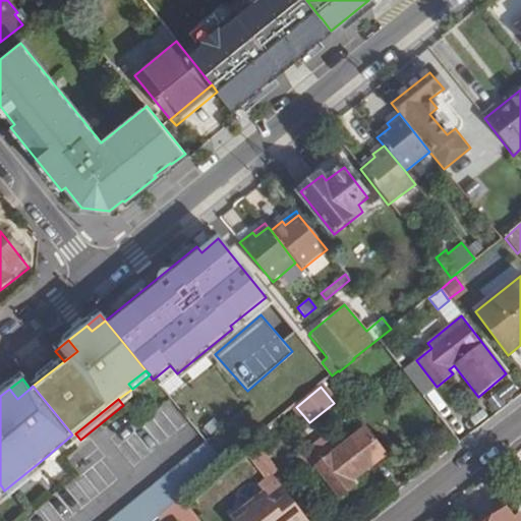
[(189,424),(205,443),(223,466),(246,448),(250,444),(226,414),(208,429),(197,418),(189,424)]
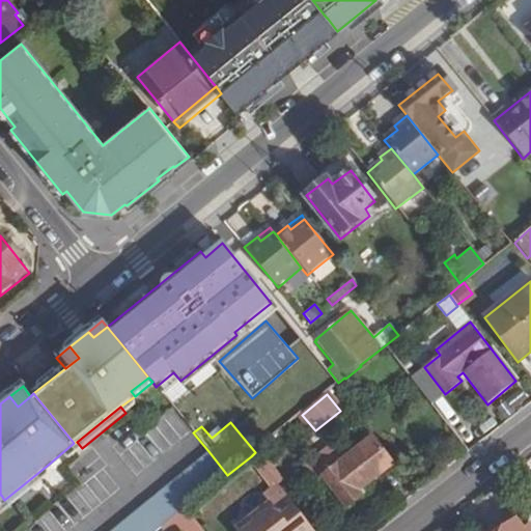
[(392,465),(371,438),(347,457),(332,442),(301,468),(314,483),(324,476),(347,507),(364,494),(361,490),(392,465)]
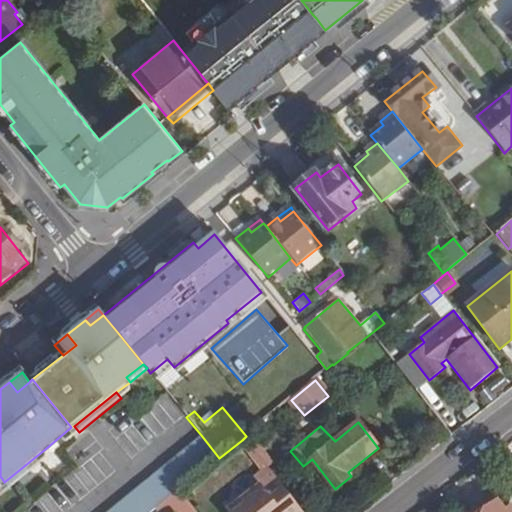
[(219,458),(201,435),(145,480),(164,503),(180,490),(219,458)]
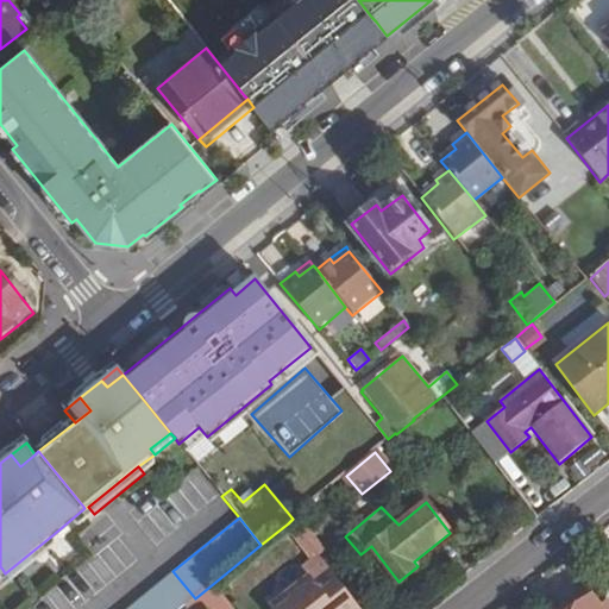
[(306,523),(292,533),(308,559),(324,550),(306,523)]
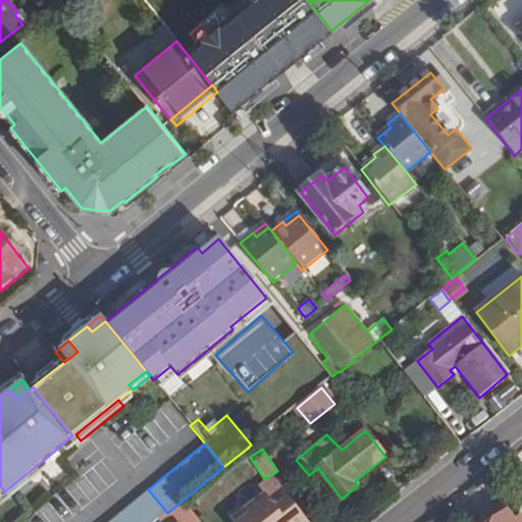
[(51,464),(46,458),(4,491),(9,497),(51,464)]
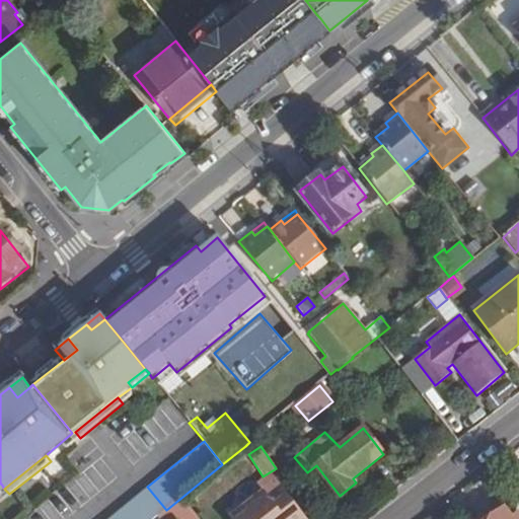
[(281,489),(268,473),(255,483),(269,498),(281,489)]
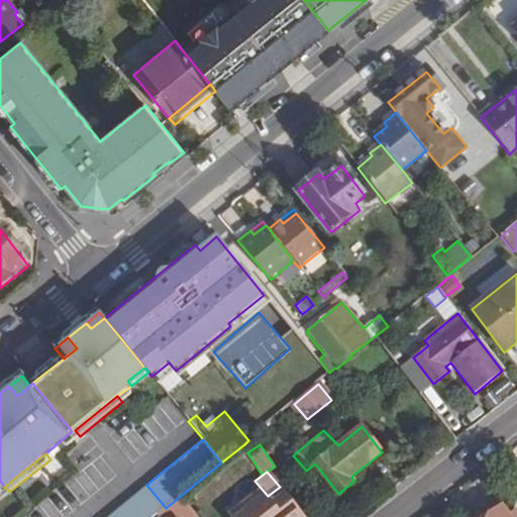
[(146,485),(128,501),(140,516),(154,516),(166,508),(146,485)]
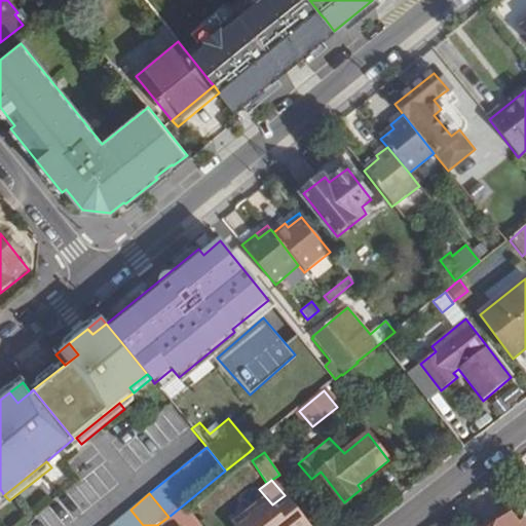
[(272,504),(247,525),(309,525),(285,495),(272,504)]
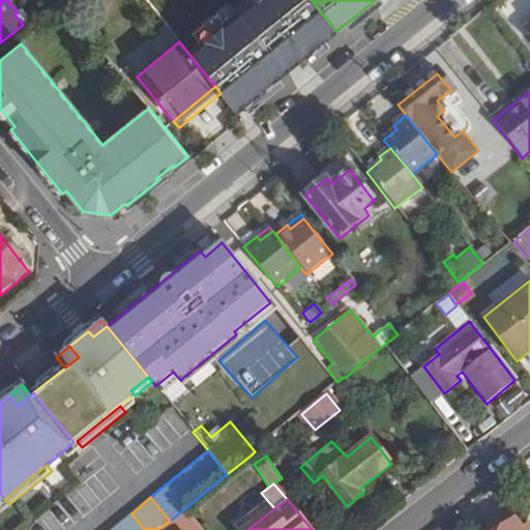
[(203,529),(204,529),(186,507),(170,521),(158,529),(203,529)]
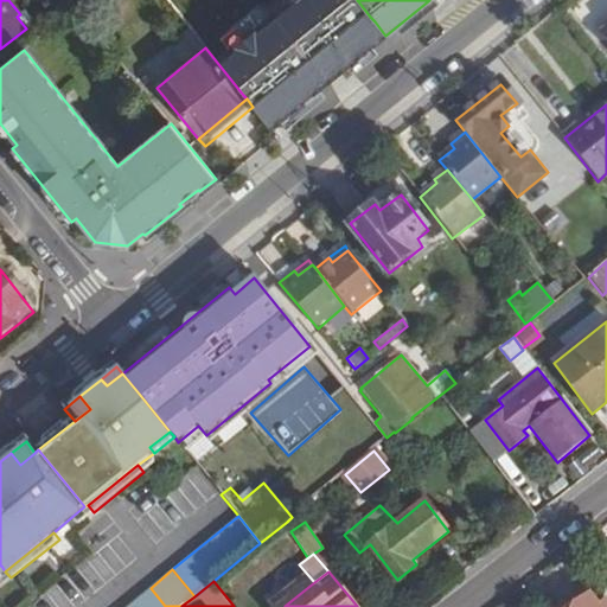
[(165,606),(151,588),(127,606),(165,606)]
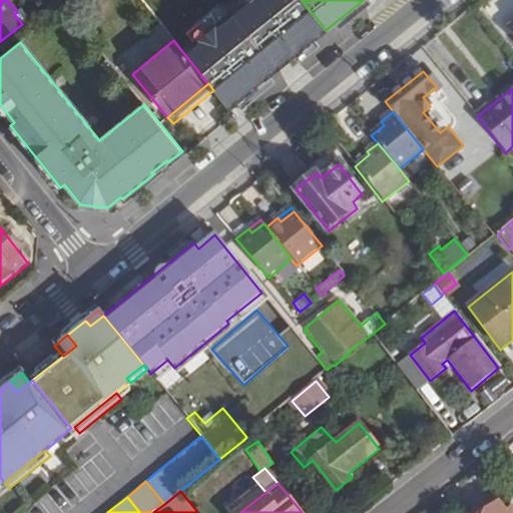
[(512,512),(512,509),(512,508),(505,512),(497,503),(485,512),(512,512)]
